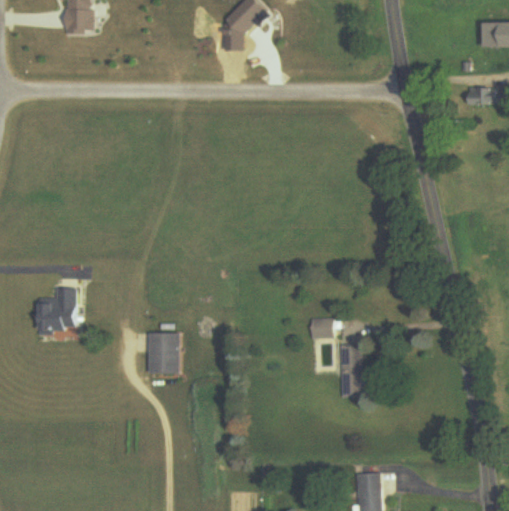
[(508,21),(475,22),(475,47),(508,46),(508,21)]
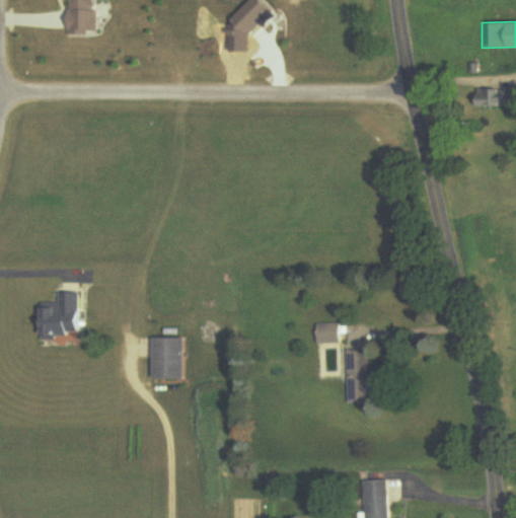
[(515,105),(515,89),(476,90),(476,106),(515,105)]
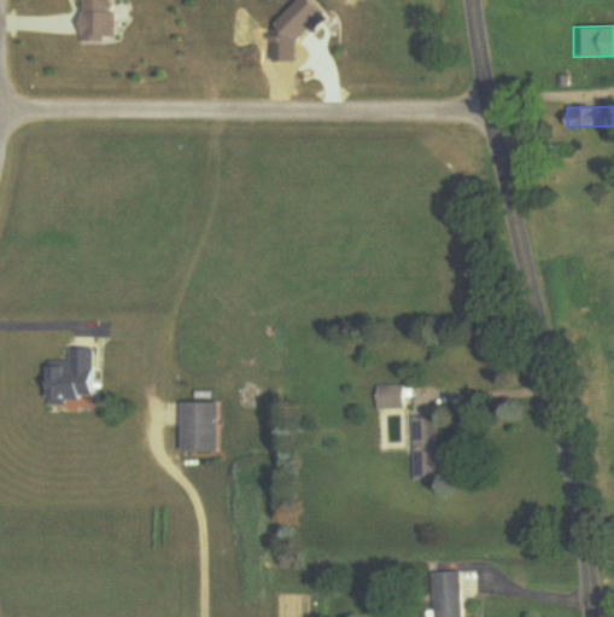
[(48,361),(48,403),(95,402),(94,348),(70,348),(70,361),(48,361)]
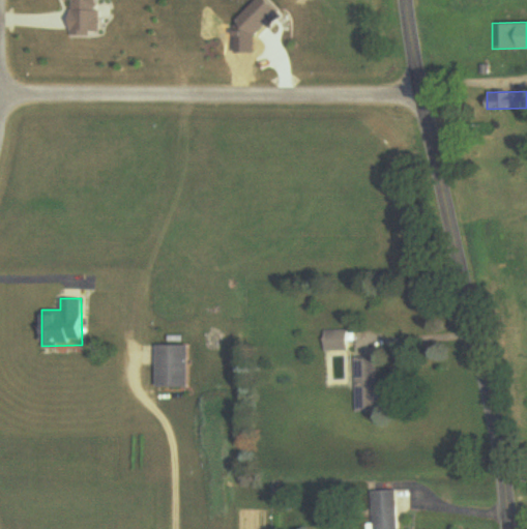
[(322,330),(322,350),(346,350),(346,330),(322,330)]
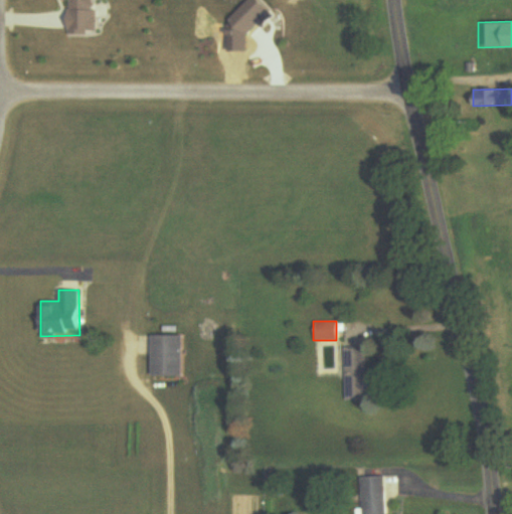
[(183,334),(152,334),(152,376),(183,376),(183,334)]
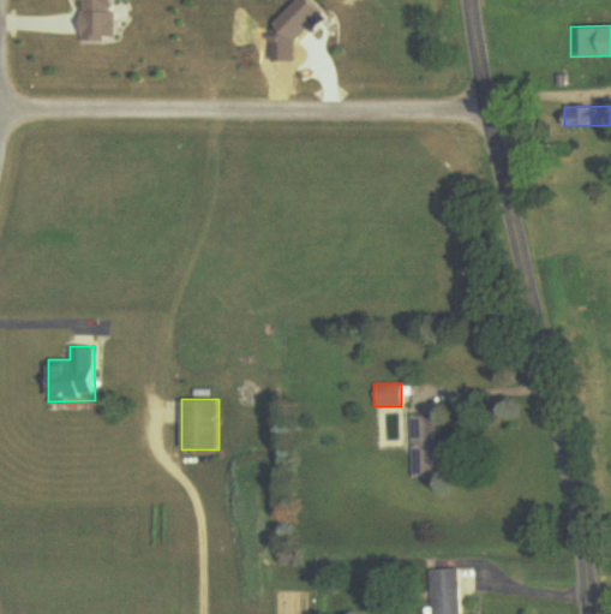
[(408,415),(411,478),(439,478),(437,413),(408,415)]
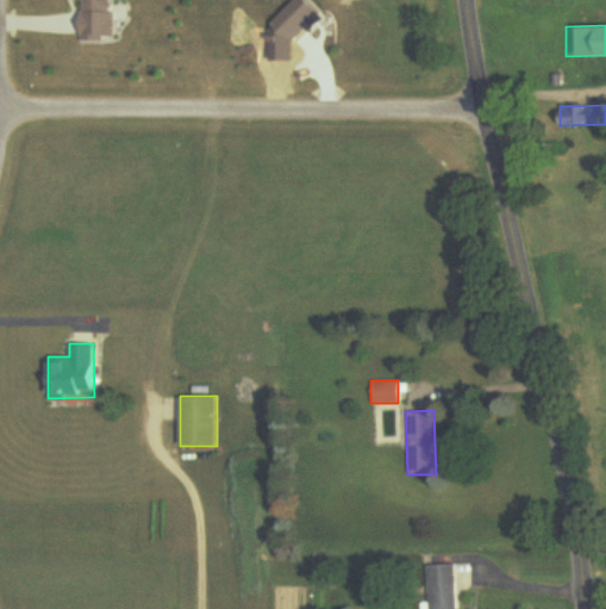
[(424,608),(453,608),(453,564),(424,564),(424,608)]
